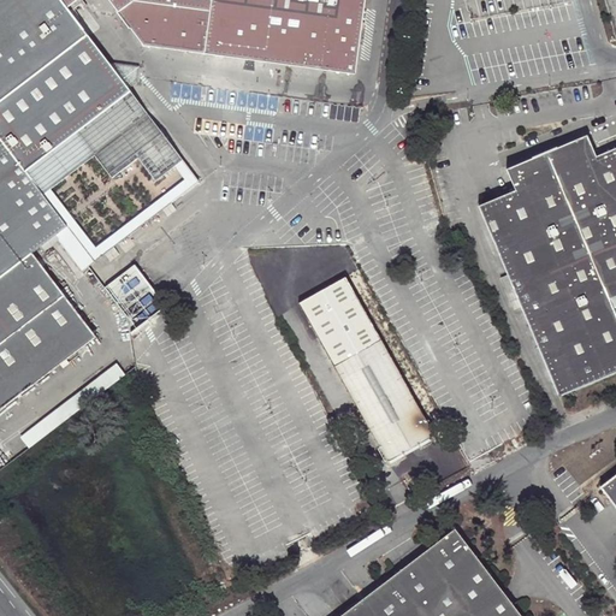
[(0,0),(0,410),(96,339),(33,254),(55,236),(69,226),(41,191),(24,169),(129,89),(126,87),(116,72),(106,60),(66,7),(76,0),(108,0),(125,21),(143,45),(355,71),(363,0),(0,0)]
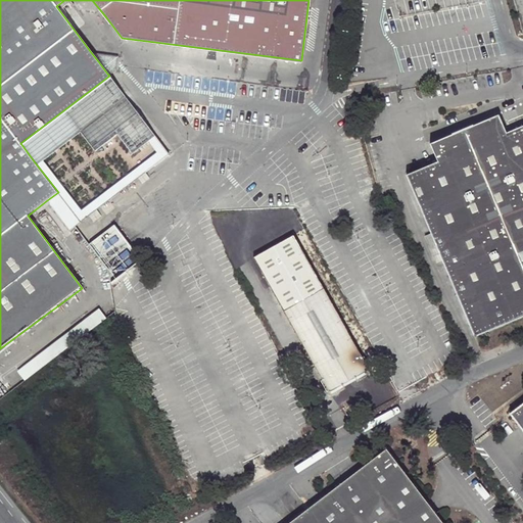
[(117,54),(90,51),(98,61),(107,74),(115,67),(116,62),(117,54)]
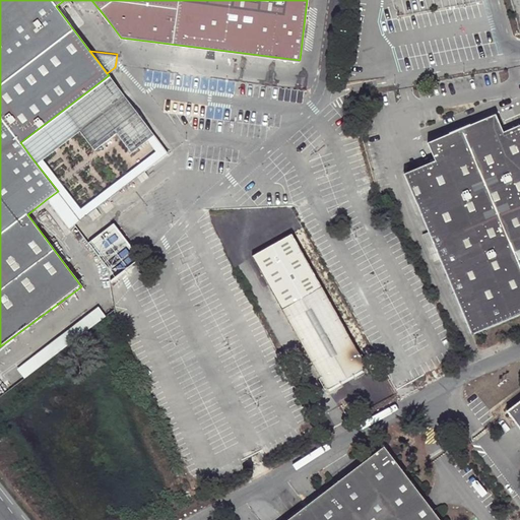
[(20,142),(35,161),(41,156),(77,129),(92,149),(115,132),(129,151),(146,138),(152,133),(109,75),(20,142)]
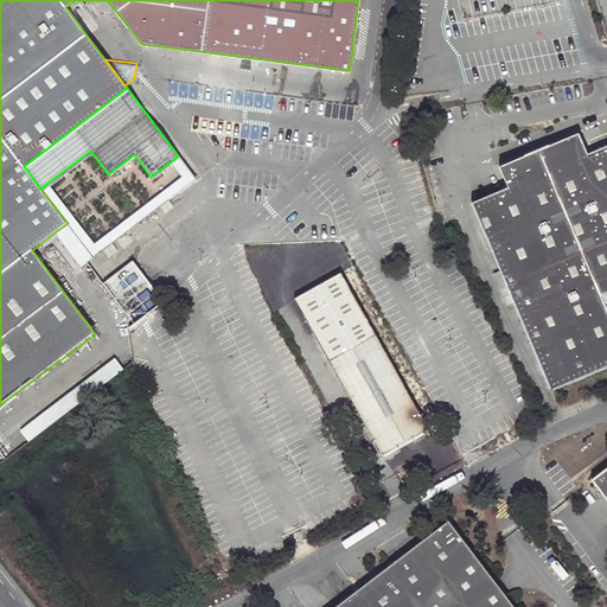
[(471,203),(497,269),(505,289),(545,387),(606,360),(606,144),(587,152),(579,132),(499,164),(509,187),(471,203)]
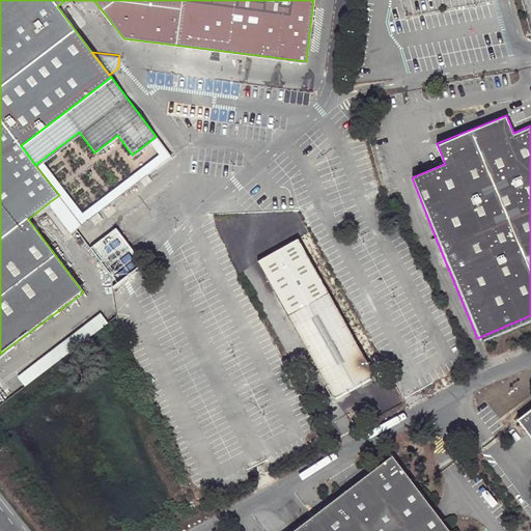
[(80,211),(42,160),(35,165),(59,195),(48,203),(68,231),(170,156),(156,136),(149,141),(158,151),(80,211)]
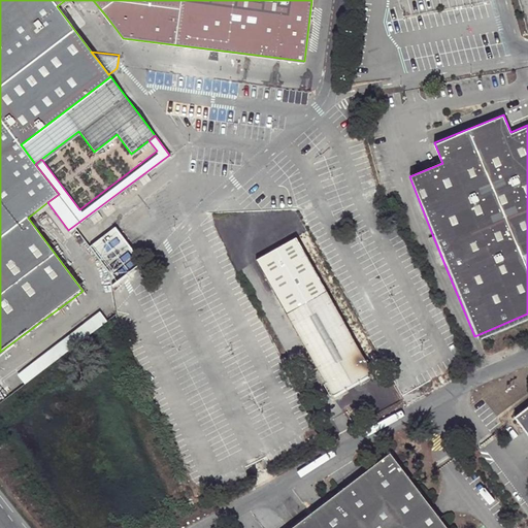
[(433,254),(439,252),(432,234),(426,236),(433,254)]
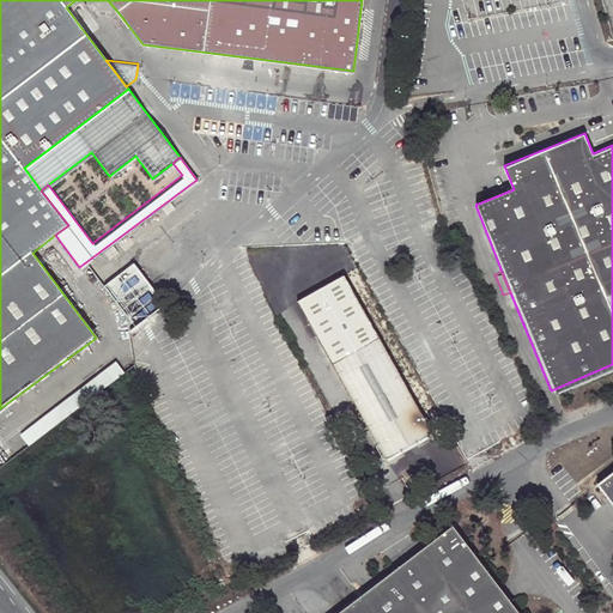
[(343,274),(297,301),(386,457),(387,457),(387,459),(431,435),(431,431),(343,274)]
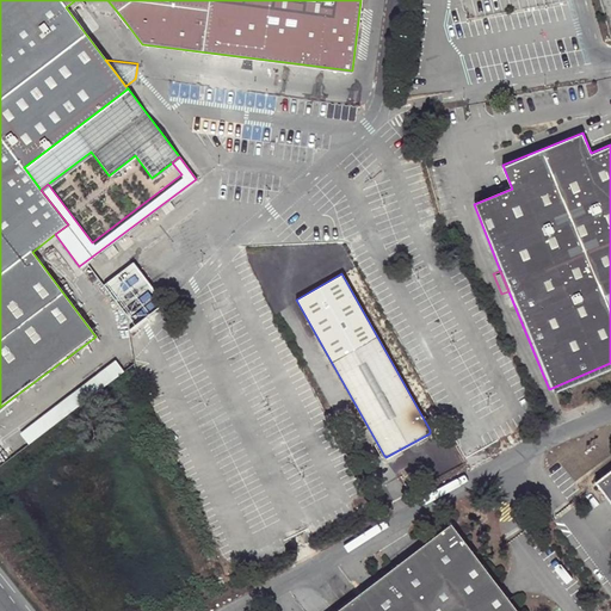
[(60,402),(20,433),(29,443),(68,413),(60,402)]
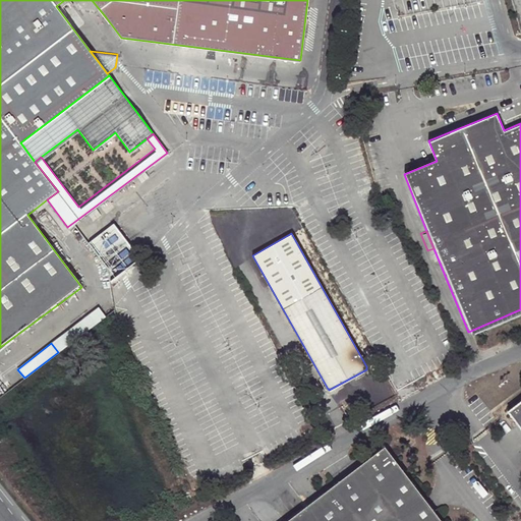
[(520,428),(520,404),(510,413),(520,428)]
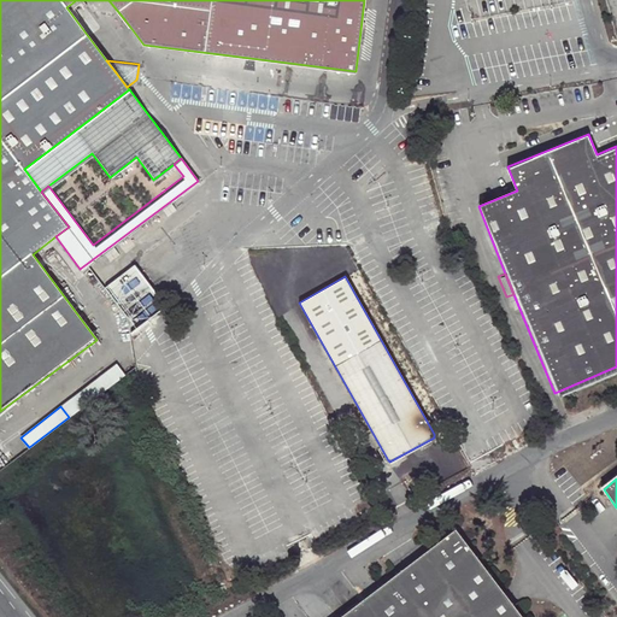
[(339,616),(522,616),(456,529),(339,616)]
